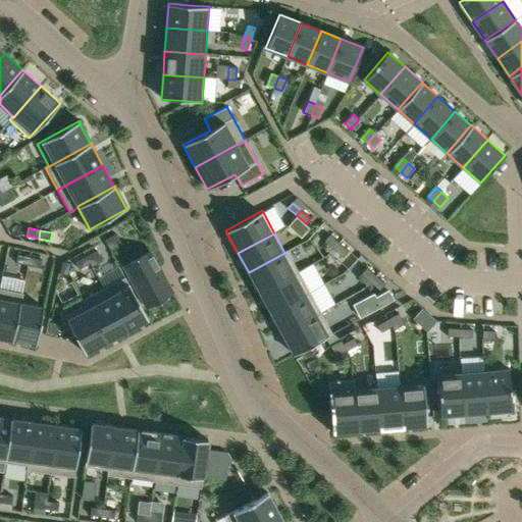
[(329,235),(325,240),(334,248),(338,243),(329,235)]
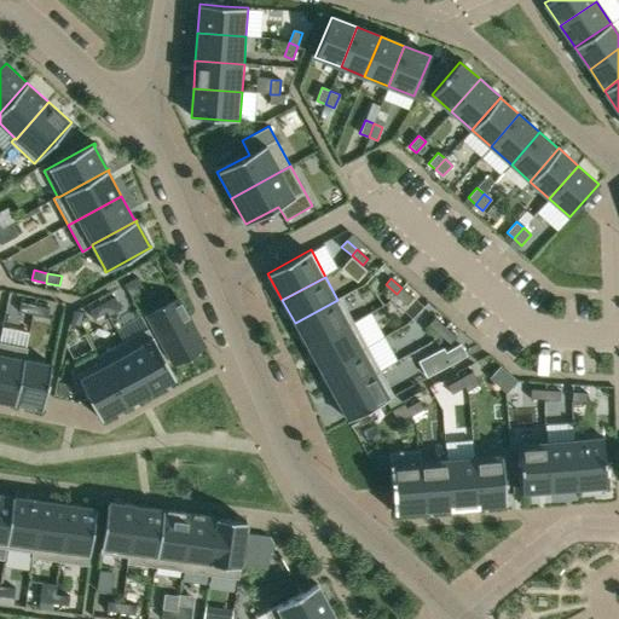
[(134,282),(126,287),(132,300),(140,295),(134,282)]
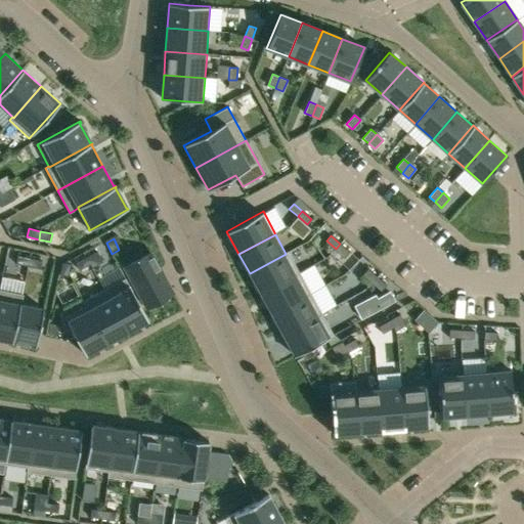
[(340,244),(336,249),(344,257),(349,252),(340,244)]
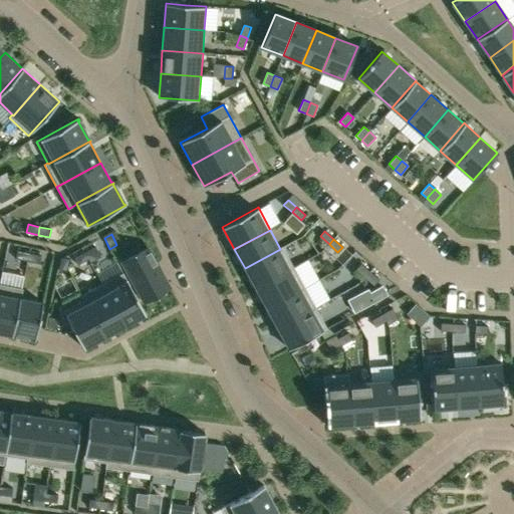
[(328,245),(324,249),(332,255),(335,251),(328,245)]
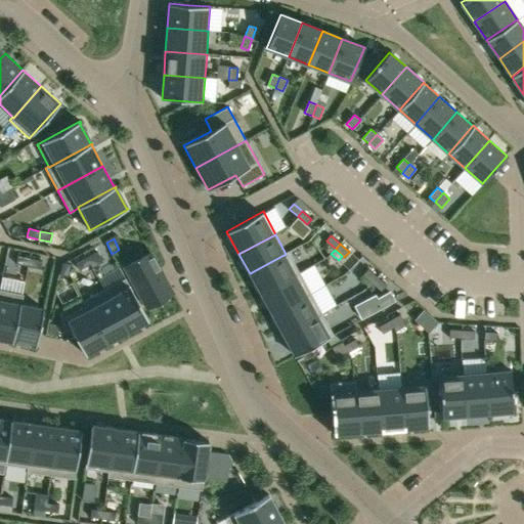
[(97,251),(86,257),(90,264),(100,258),(97,251)]
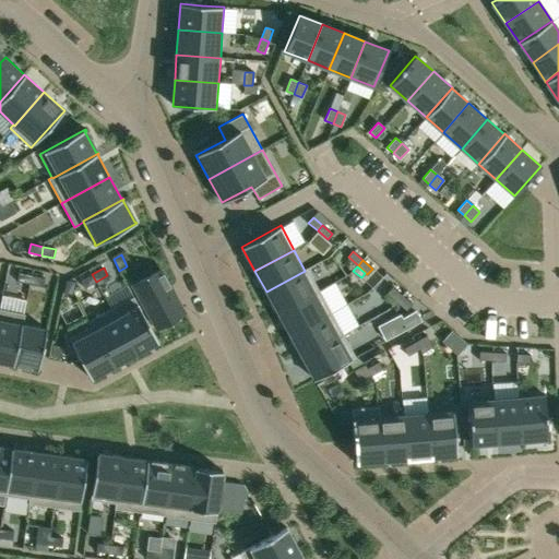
[(159,271),(133,285),(157,328),(182,314),(185,313),(170,287),(161,270),(159,271)]
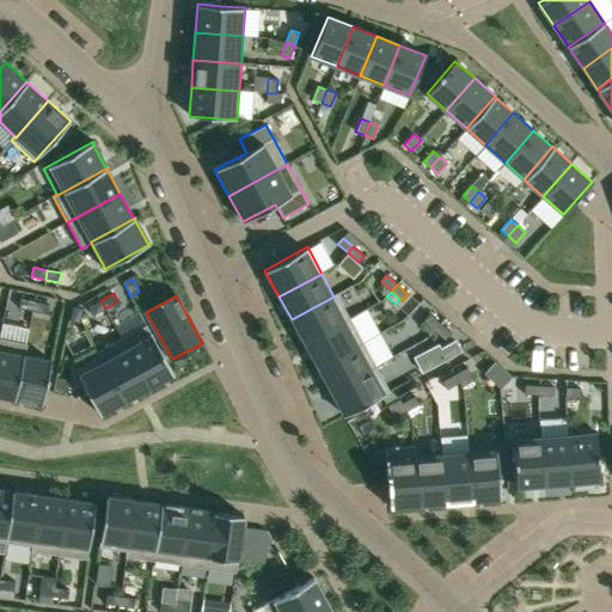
[(334,297),(292,319),(305,343),(347,319),(334,297)]
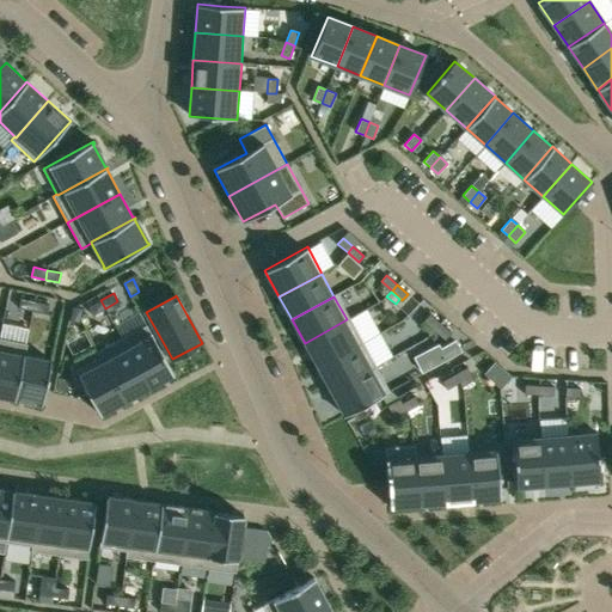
[(20,299),(19,307),(32,311),(35,301),(20,299)]
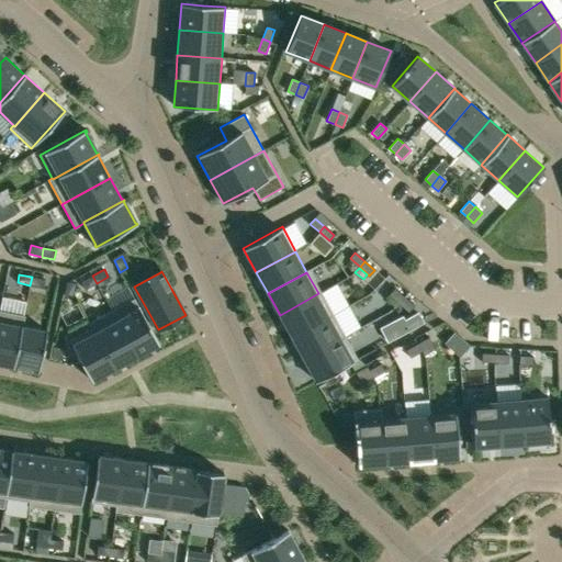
[(92,276),(81,282),(85,290),(97,283),(92,276)]
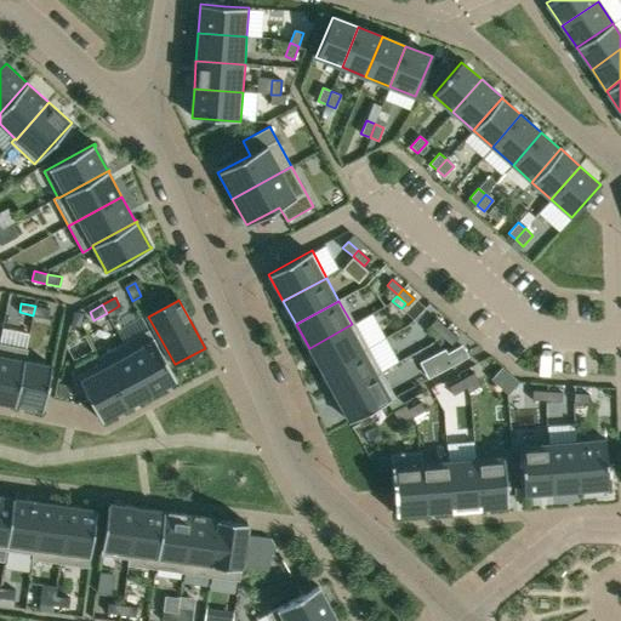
[(35,306),(33,315),(47,318),(50,309),(35,306)]
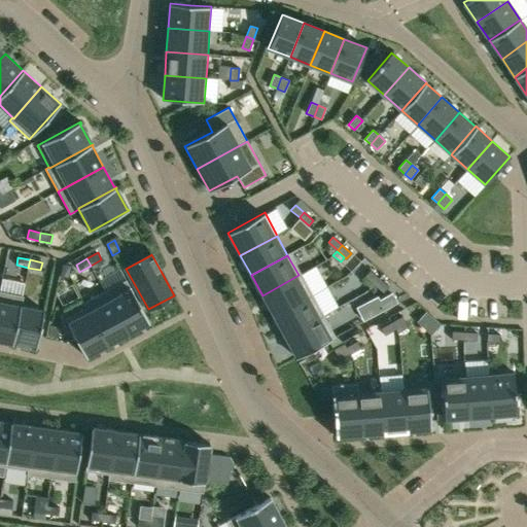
[(63,265),(60,276),(61,277),(68,278),(71,266),(69,266),(63,265)]
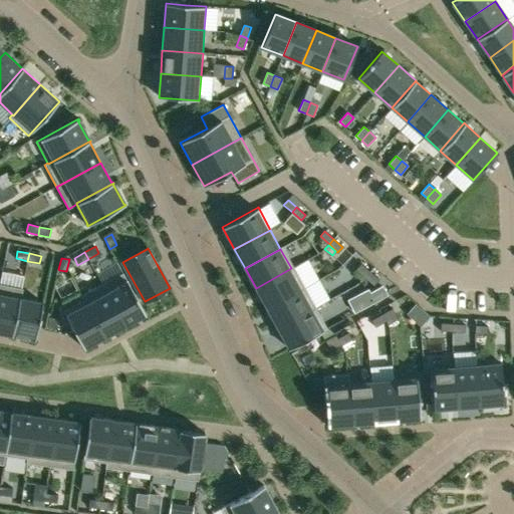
[(361,264),(356,269),(364,276),(369,271),(361,264)]
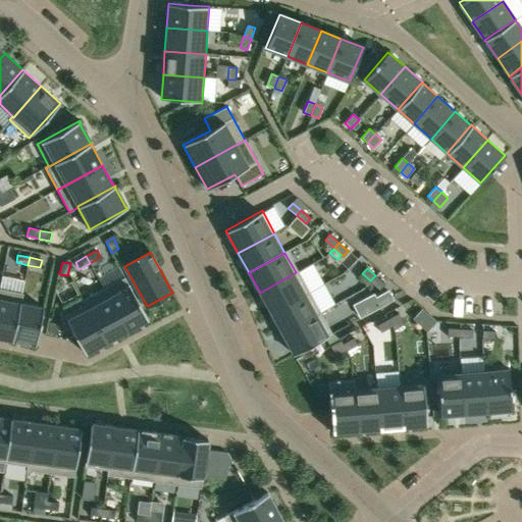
[(296,272),(260,293),(271,314),(308,295),(296,272)]
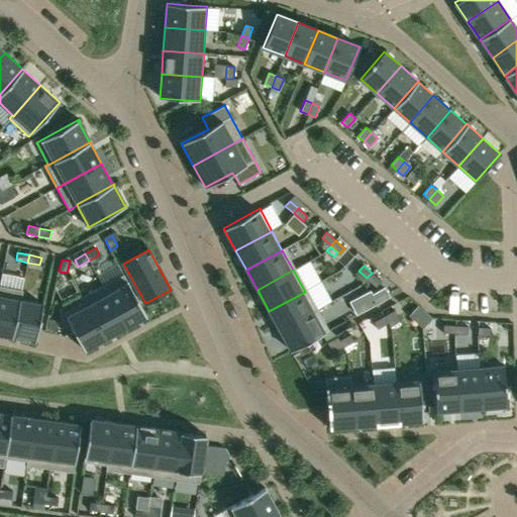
[(372,273),(367,278),(376,286),(381,281),(372,273)]
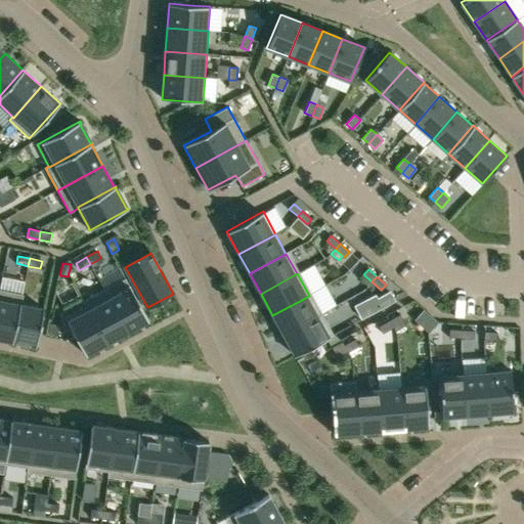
[(130,287),(108,298),(127,333),(148,320),(130,287)]
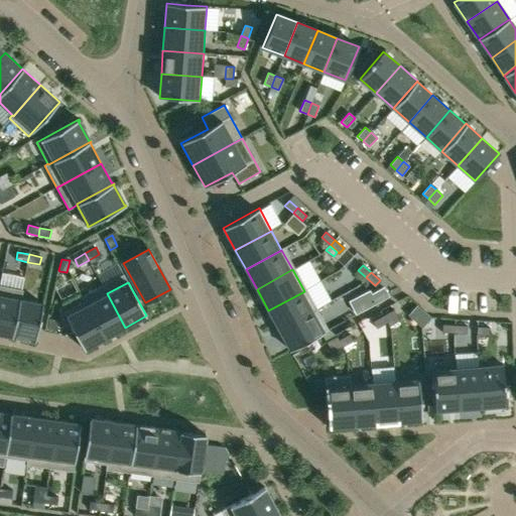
[(0,283),(0,334),(12,337),(20,298),(21,298),(22,288),(0,283)]
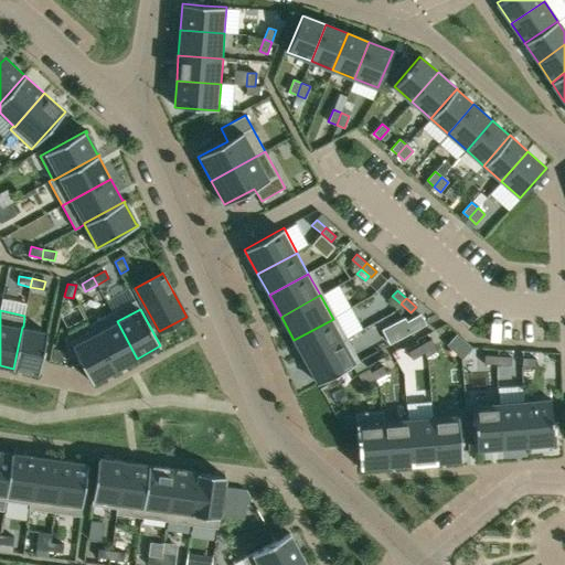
[(405,317),(382,329),(390,344),(427,324),(420,313),(407,320),(405,317)]
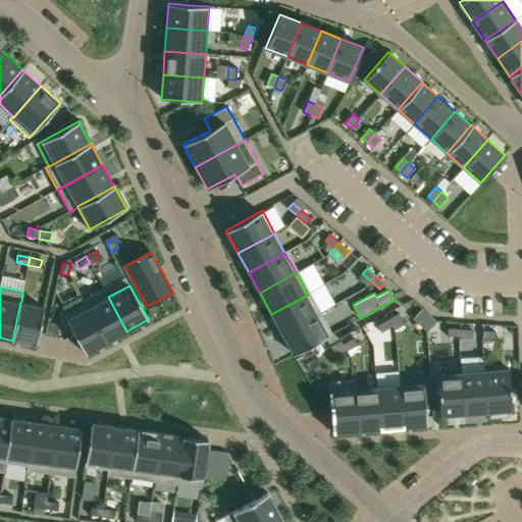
[(308,295),(271,314),(282,333),(318,314),(308,295)]
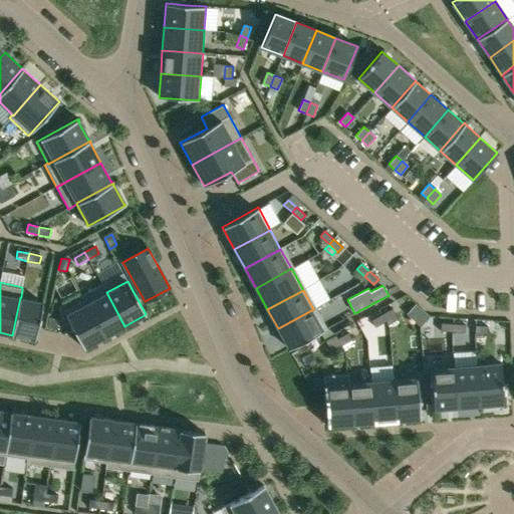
[(106,292),(86,303),(104,337),(124,326),(106,292)]
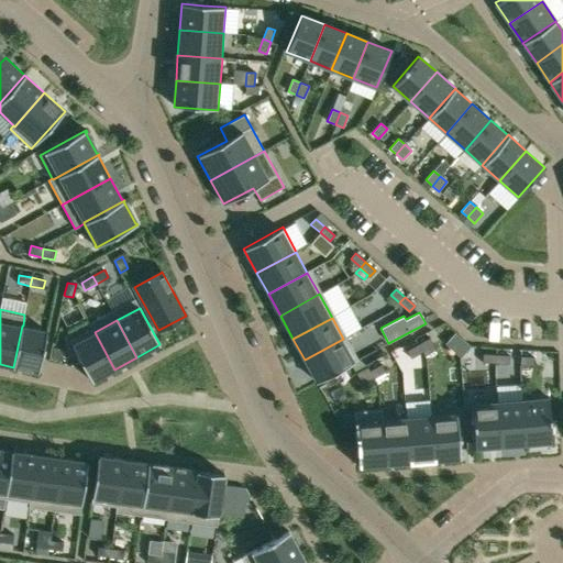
[(22,326),(13,367),(39,373),(47,331),(23,326),(22,326)]
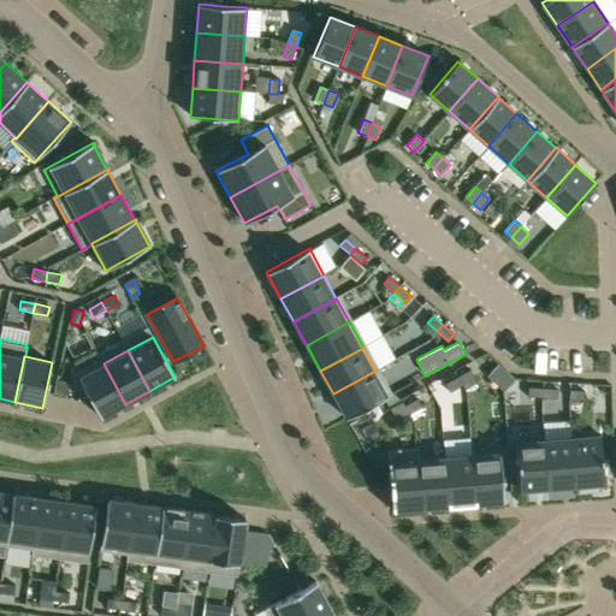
[(104,363),(78,378),(92,401),(93,403),(101,418),(125,404),(104,363)]
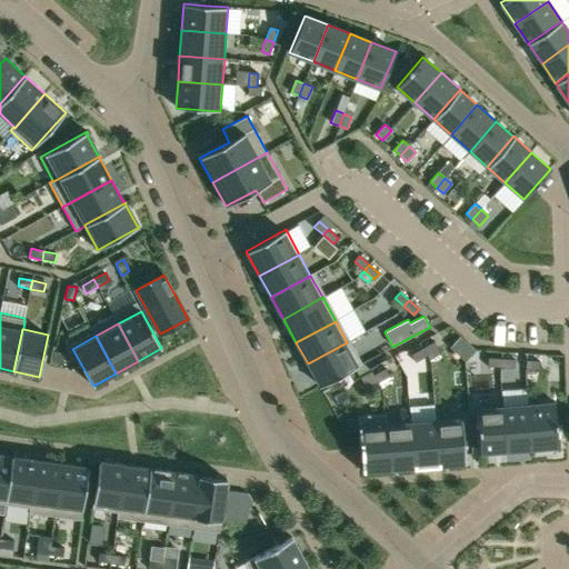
[(433,341),(423,348),(428,355),(429,358),(440,352),(433,341)]
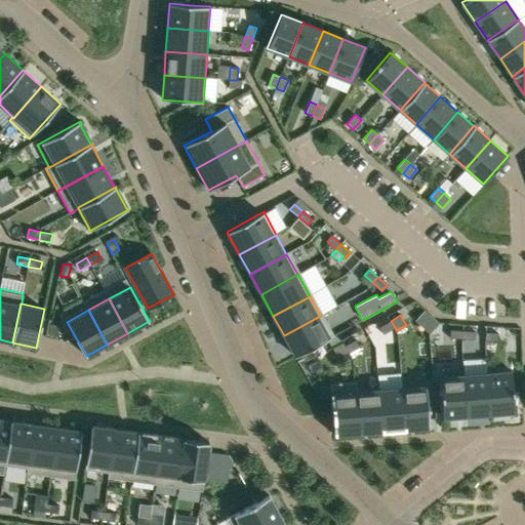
[(320,316),(284,335),(295,357),(331,336),(320,316)]
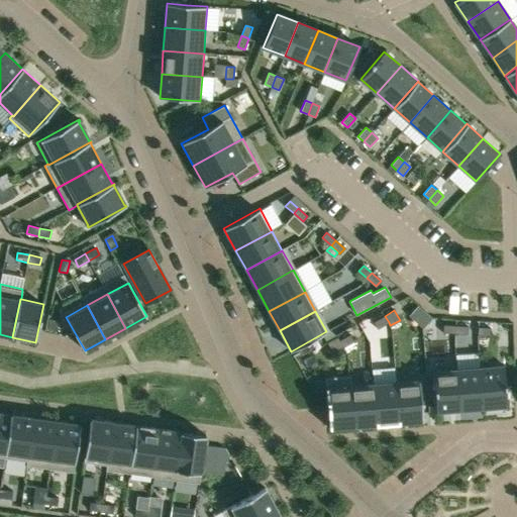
[(385,316),(374,322),(378,328),(389,322),(385,316)]
